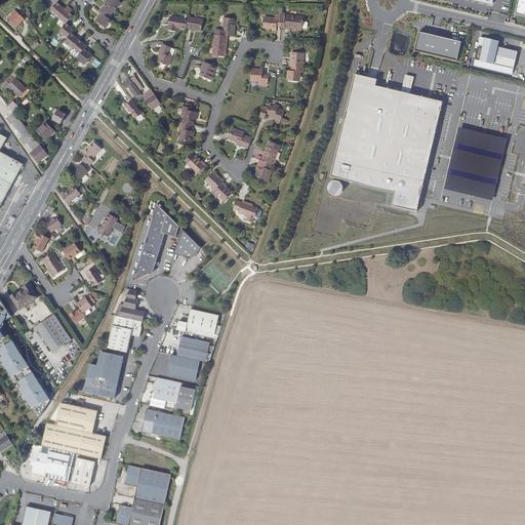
[(118,0),(108,0),(106,3),(107,4),(116,11),(122,3),(118,0)]
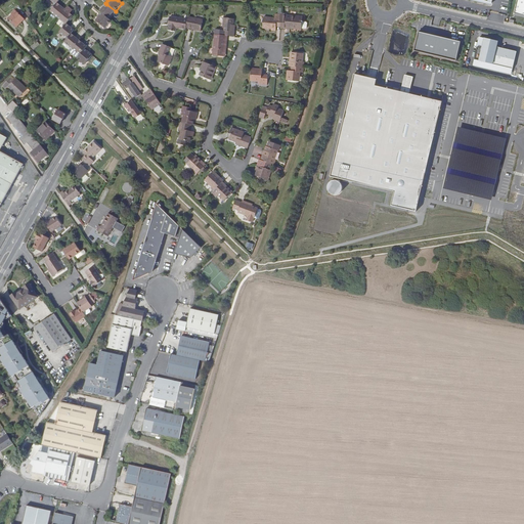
[(523,0),(517,0),(514,14),(523,16),(523,0)]
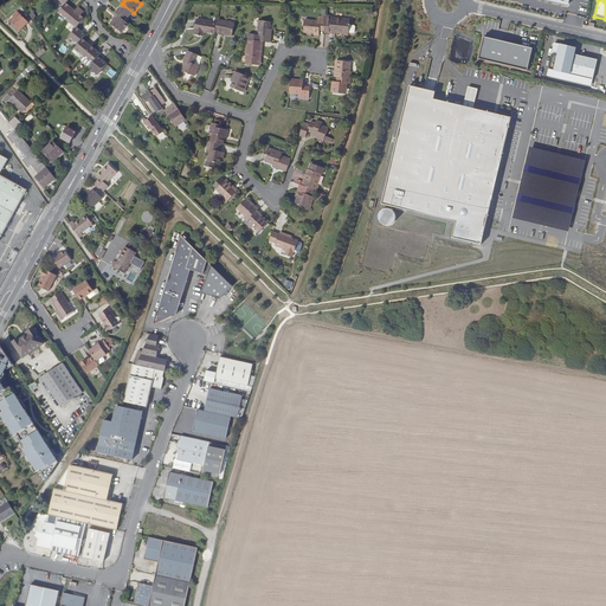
[(65,5),(59,13),(68,20),(75,12),(66,4),(65,5)]
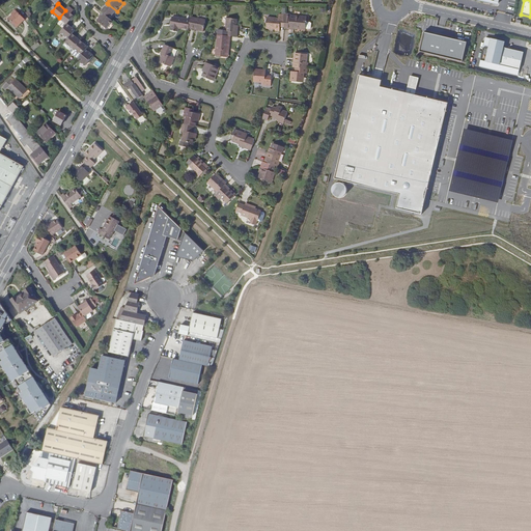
[(117,11),(108,4),(102,12),(104,15),(110,20),(117,11)]
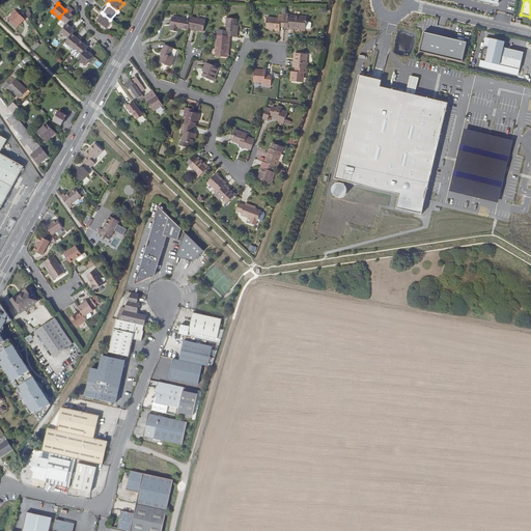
[(68,6),(65,10),(59,18),(67,25),(74,17),(72,15),(68,12),(73,9),(68,6)]
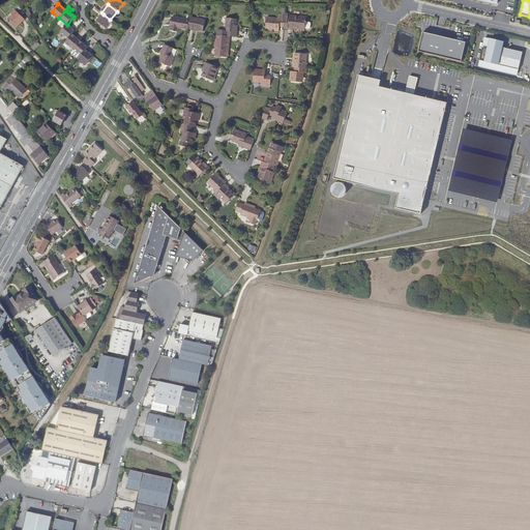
[(17,11),(9,19),(18,27),(25,20),(17,11)]
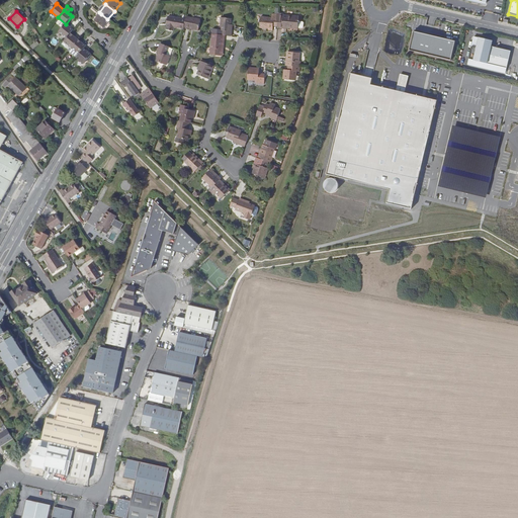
[(110,21),(107,19),(101,14),(95,21),(104,29),(110,21)]
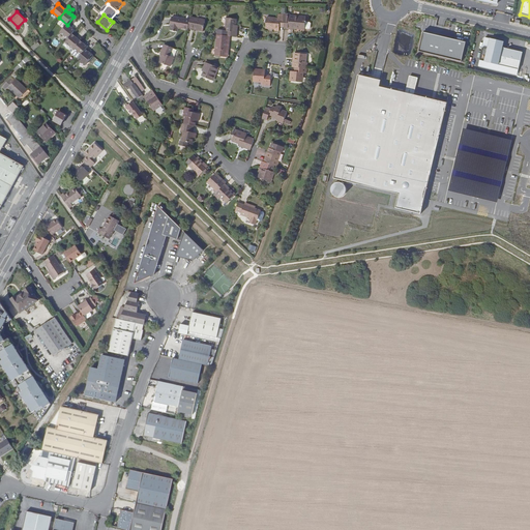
[(283,26),(283,27),(292,28),(292,29),(303,29),(304,22),(304,17),(300,17),(300,18),(289,17),(289,15),(284,15),(284,16),(283,26)]
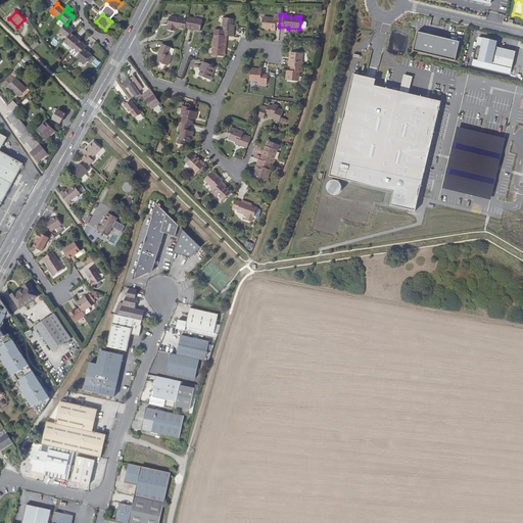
[(274,32),(275,28),(275,26),(279,26),(280,15),(273,15),(273,18),(262,18),(260,29),(269,30),(269,32),(274,32)]
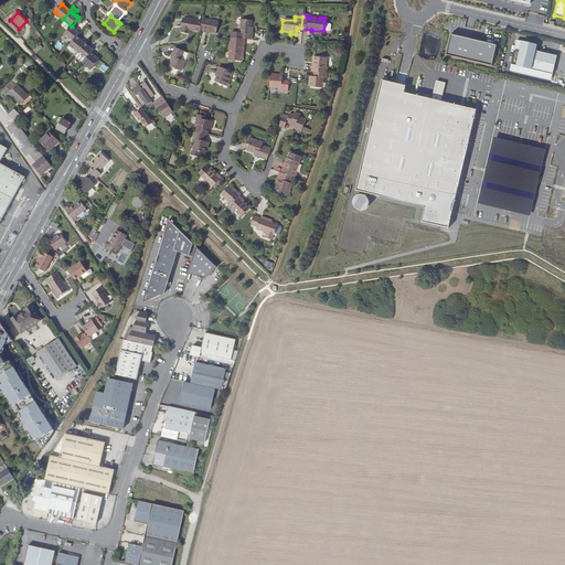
[(184,33),(187,34),(188,30),(190,30),(200,32),(200,29),(202,22),(193,20),(193,21),(181,19),(179,28),(180,28),(179,32),(182,33),(184,34),(184,33)]
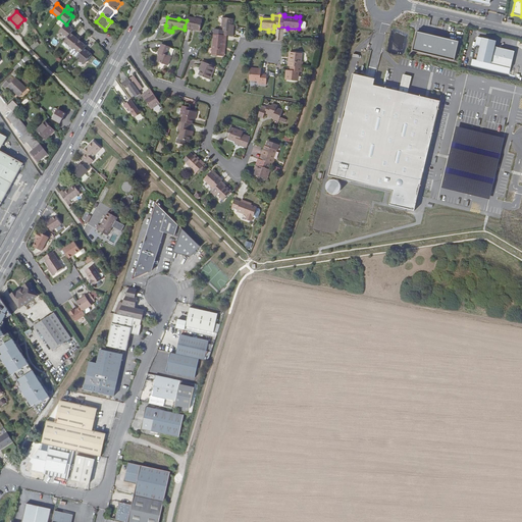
[(187,20),(185,27),(194,29),(194,30),(199,31),(201,20),(187,17),(187,20)]
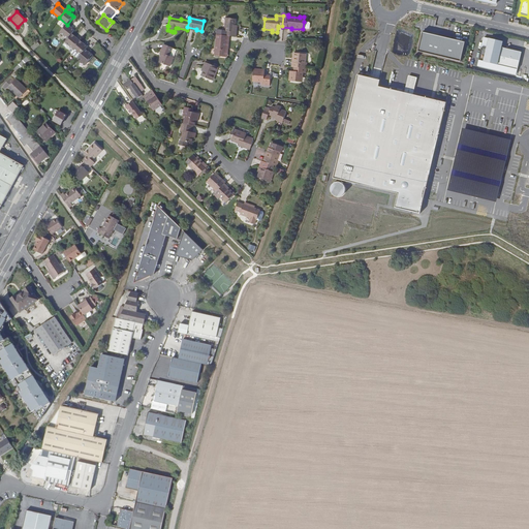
[(18,28),(18,27),(9,19),(8,19),(18,28)]
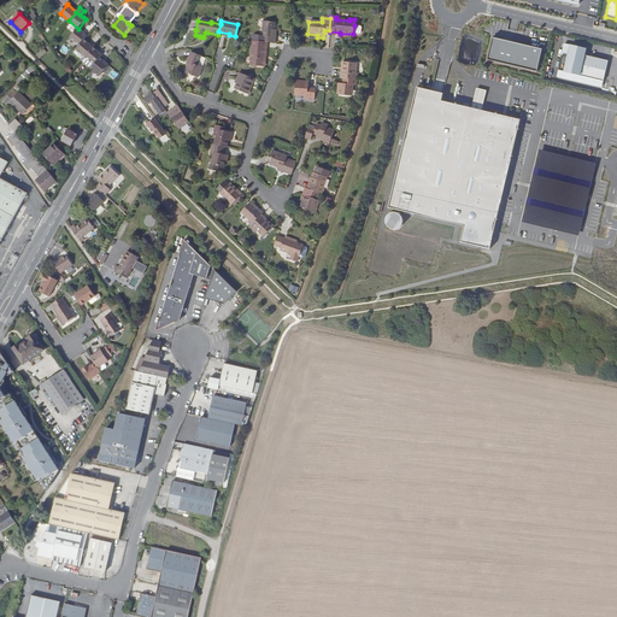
[(263,36),(263,42),(268,42),(275,43),(276,37),(274,37),(274,30),(275,23),(262,22),(260,36),(263,36)]
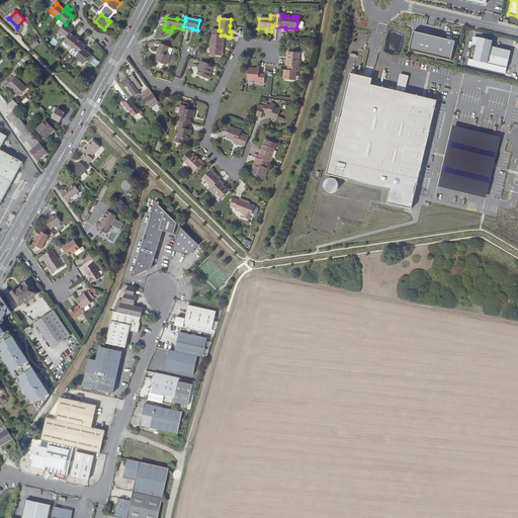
[(73,30),(66,24),(60,31),(67,37),(71,32),(73,30)]
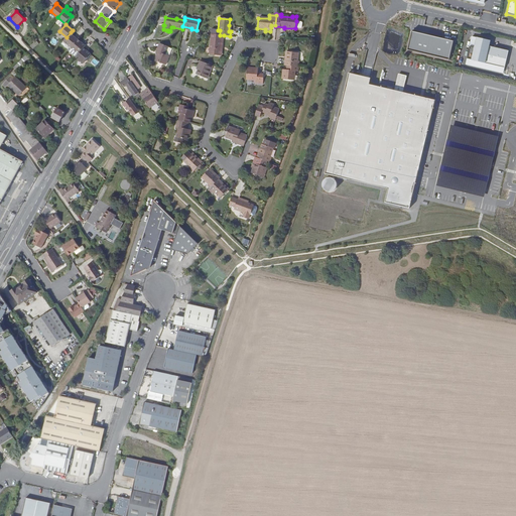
[(71,32),(67,37),(62,41),(71,48),(79,39),(71,32)]
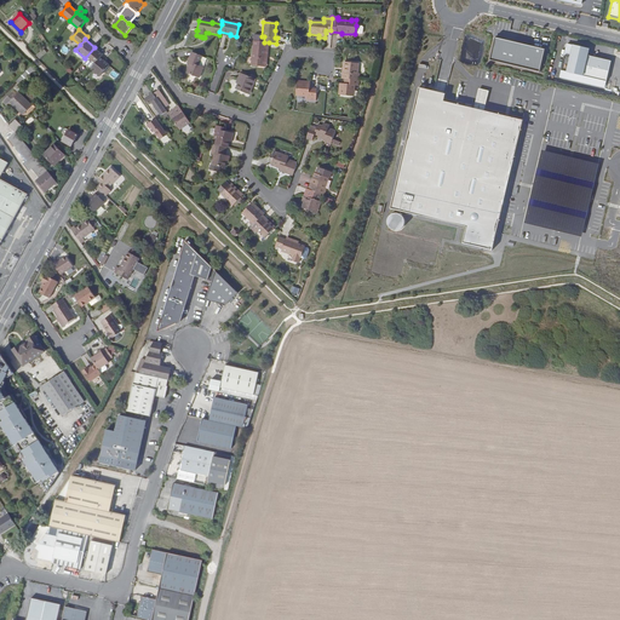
[(545,50),(494,39),(491,62),(540,73),(545,50)]
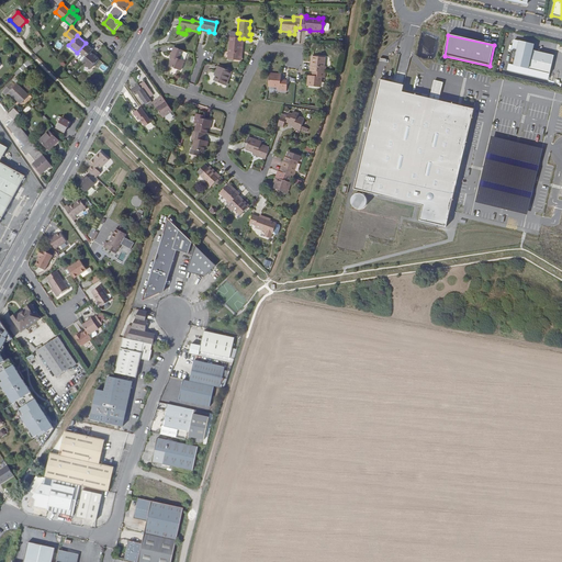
[(239,38),(229,37),(227,60),(239,62),(240,46),(243,47),(244,38),(239,38)]
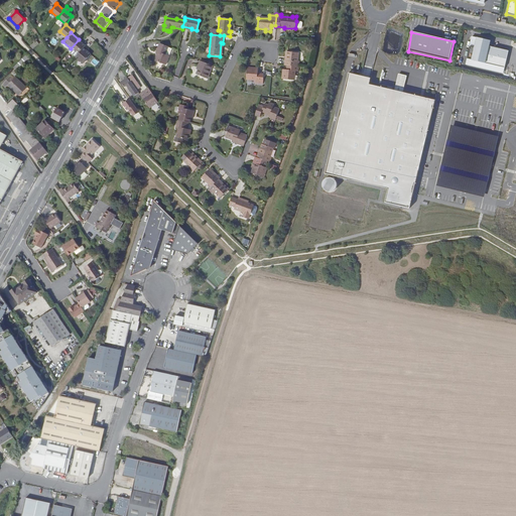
[(503,74),(509,51),(490,45),(491,40),(472,36),(465,66),(503,74)]
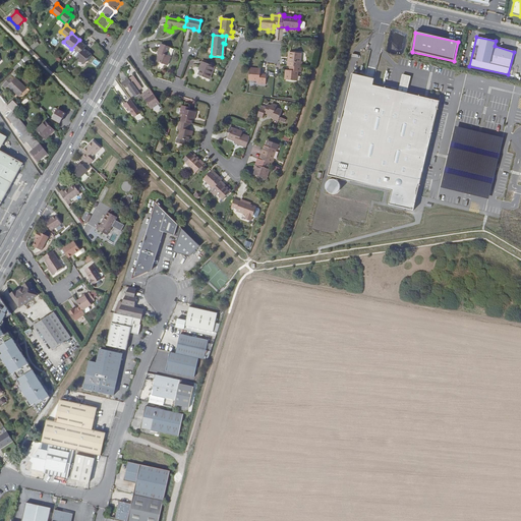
[(87,46),(79,40),(71,49),(79,56),(85,48),(87,46)]
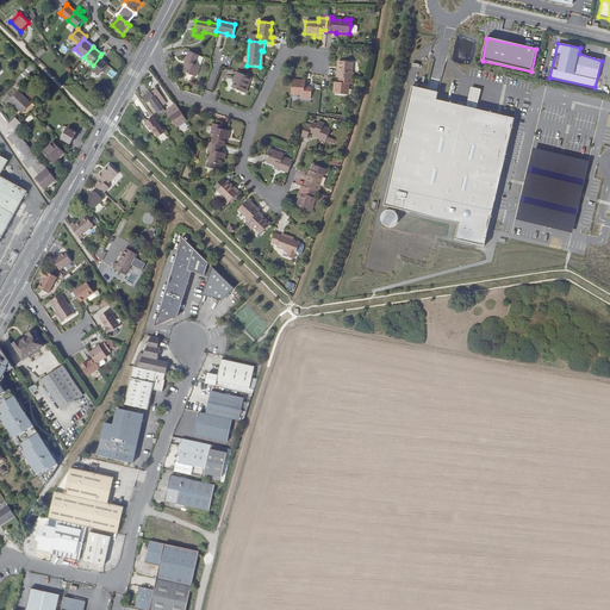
[(43,48),(35,54),(38,58),(47,53),(43,48)]
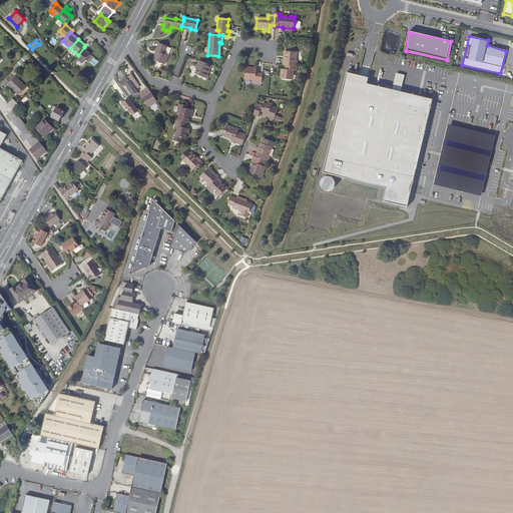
[(158,50),(156,54),(153,61),(164,65),(168,56),(164,55),(167,47),(158,43),(156,49),(158,50)]
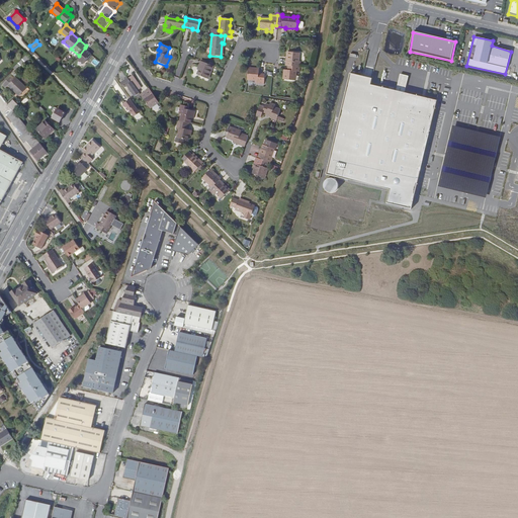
[(92,54),(85,48),(79,56),(77,58),(84,64),(92,54)]
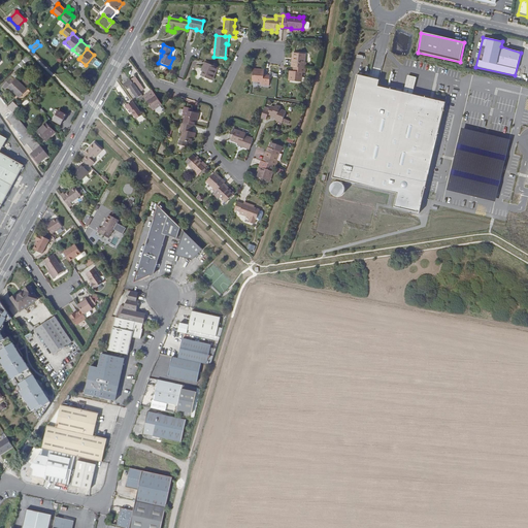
[(293,54),(292,67),(293,67),(305,68),(305,64),(303,64),(303,55),(293,54)]
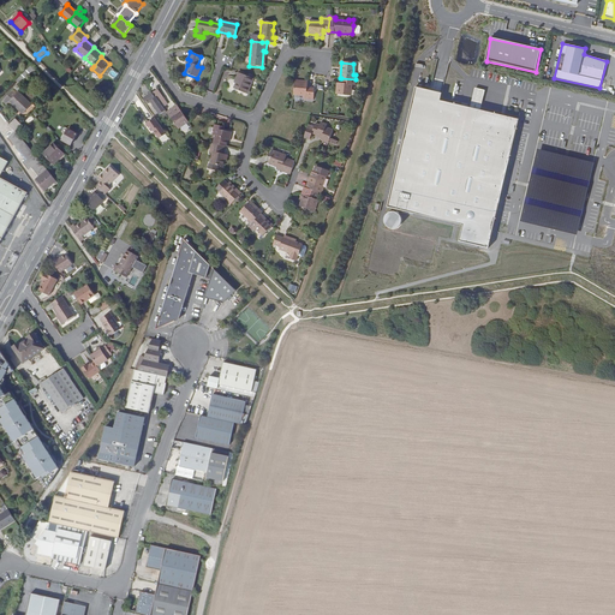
[(233,89),(245,94),(251,78),(239,73),(234,84),(233,89)]
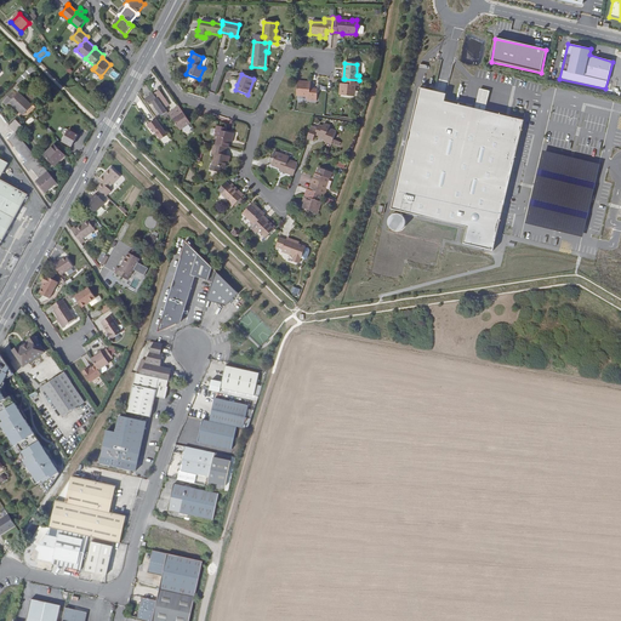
[(359,86),(359,81),(359,80),(345,79),(345,84),(342,84),(341,96),(353,97),(354,85),(357,86),(359,86)]
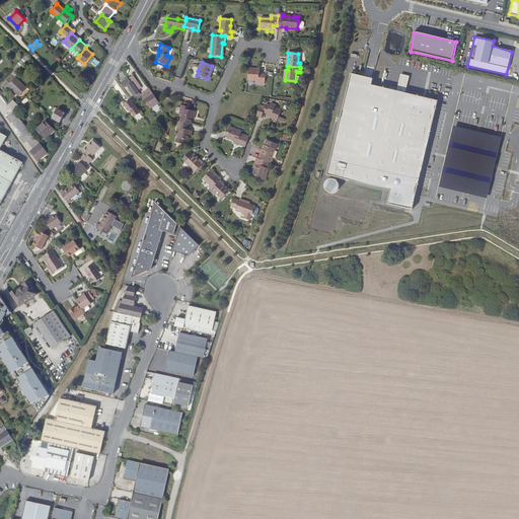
[(247,70),(247,80),(255,81),(255,84),(265,84),(265,76),(258,76),(258,74),(258,71),(247,70)]
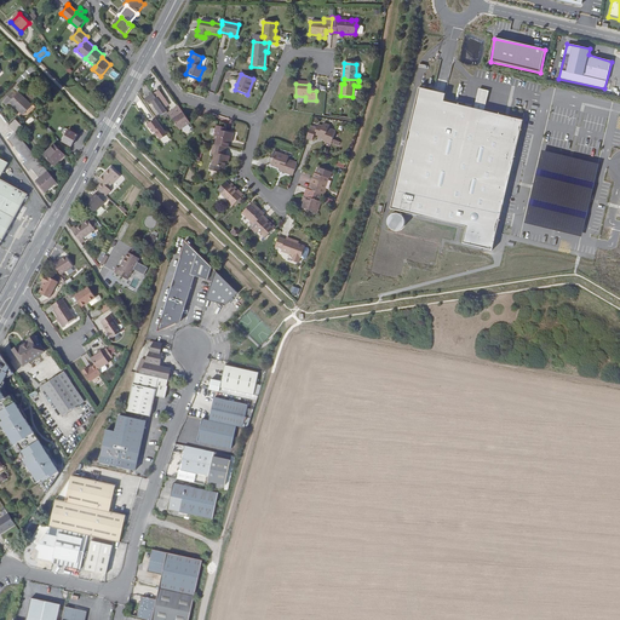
[(506,115),(442,99),(445,92),(418,86),(390,207),(466,224),(461,241),(492,250),(509,177),(522,119),(506,115)]
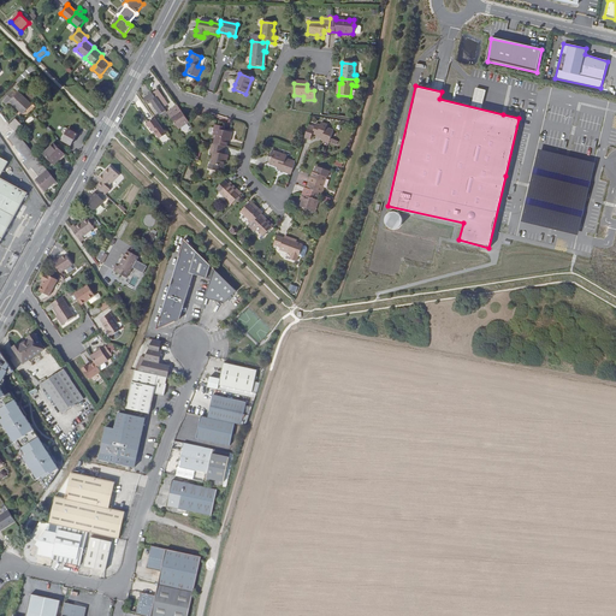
[(477,87),(472,106),(481,108),(486,89),(477,87)]
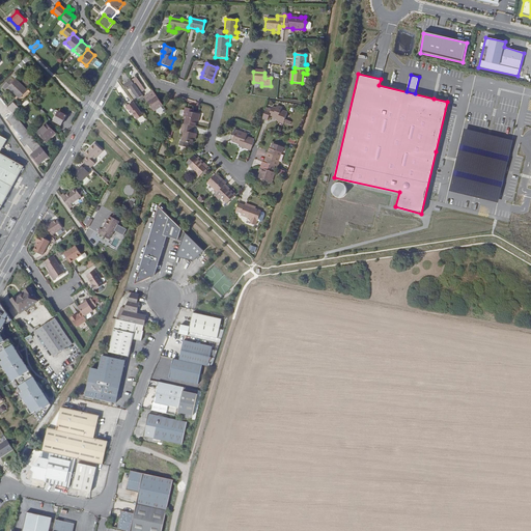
[(137,78),(133,80),(141,93),(145,90),(137,78)]
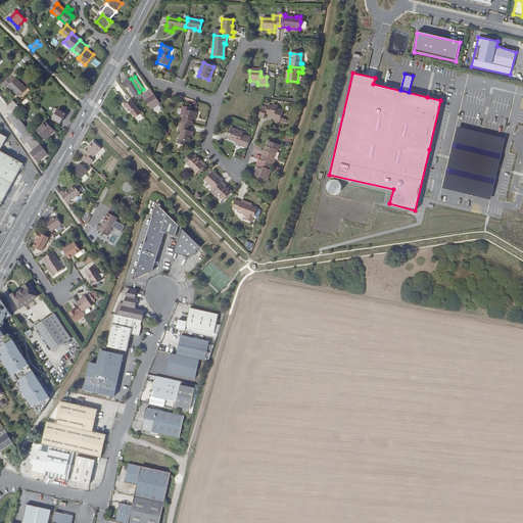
[(12,81),(10,78),(3,85),(5,87),(8,85),(15,92),(16,91),(20,95),(27,88),(16,78),(12,81)]
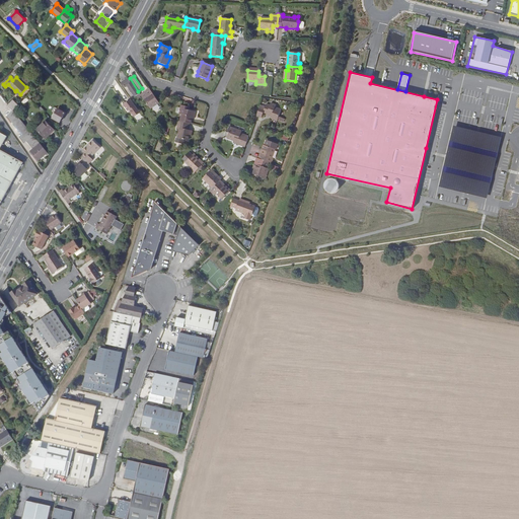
[(138,99),(142,96),(141,95),(138,91),(130,78),(129,78),(123,82),(125,86),(128,84),(138,99)]
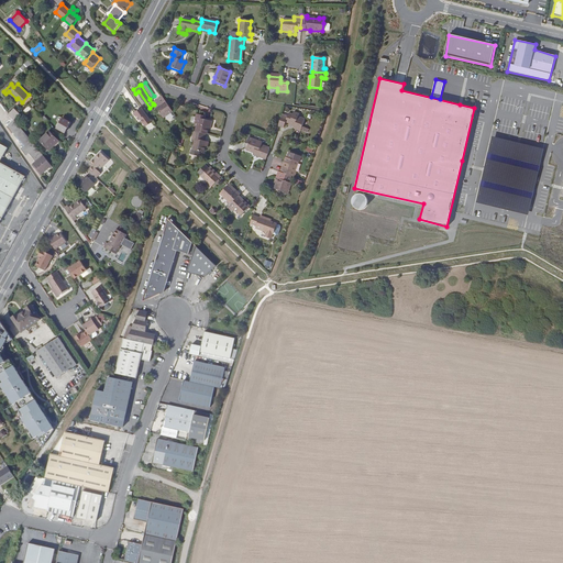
[(164,118),(173,112),(162,97),(153,103),(154,105),(164,118)]
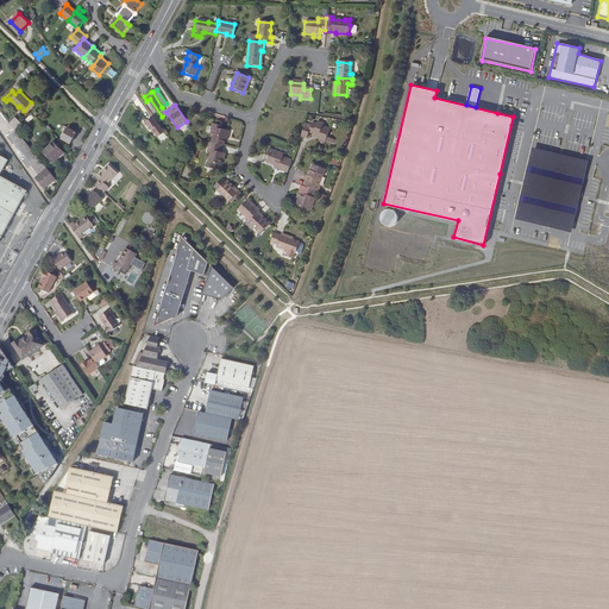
[(165,132),(154,117),(145,123),(150,130),(152,129),(158,138),(165,132)]
